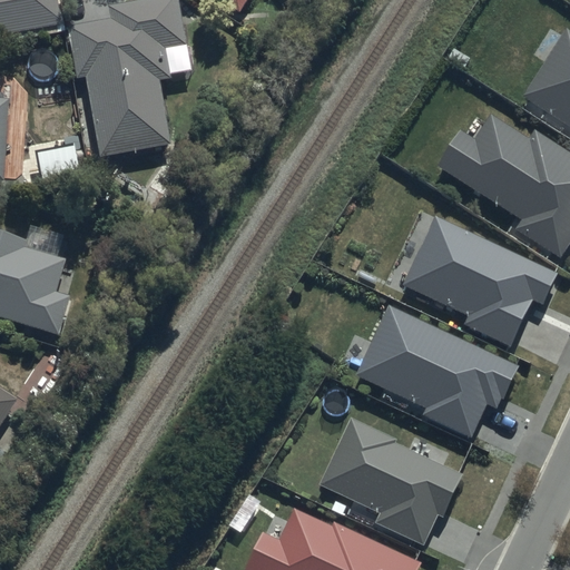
[(0,0),(0,36),(62,26),(57,0),(0,0)]
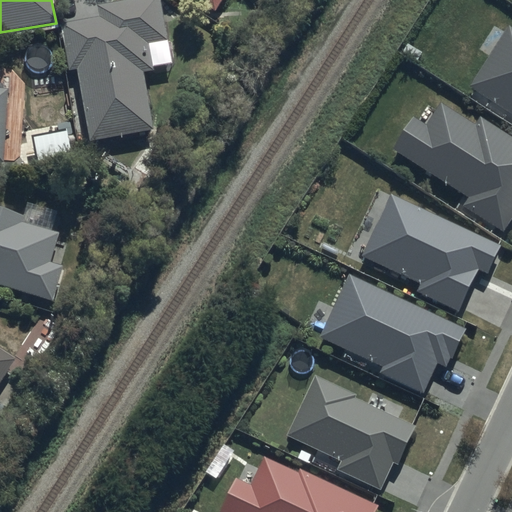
[(62,24),(69,71),(78,70),(90,143),(154,133),(144,72),(156,70),(152,45),(169,42),(162,0),(126,0),(100,4),(102,18),(62,24)]
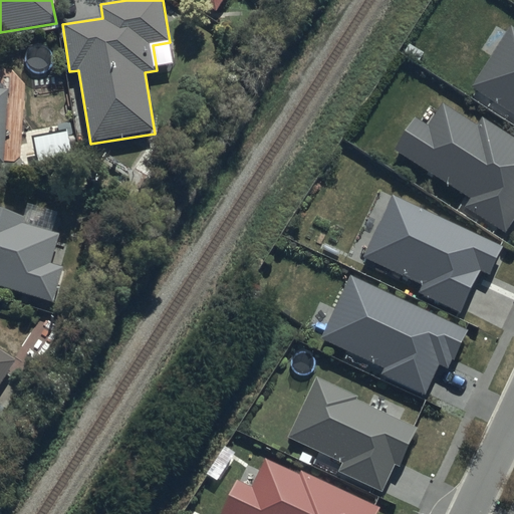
[(198,0),(218,13),(226,0),(198,0)]
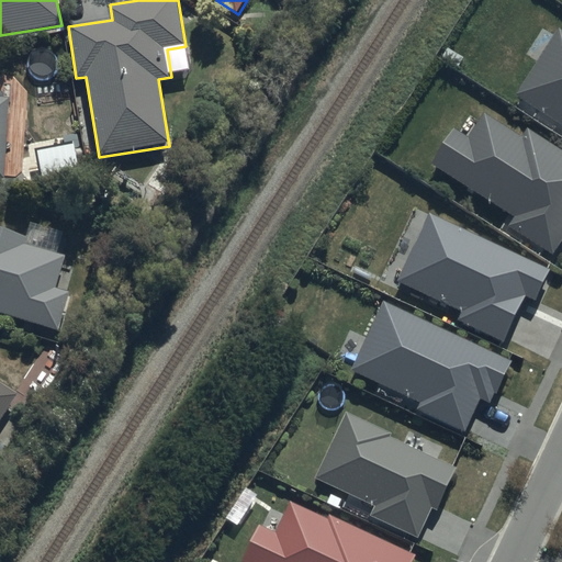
[(561,29),(559,27),(516,94),(561,123),(561,29)]
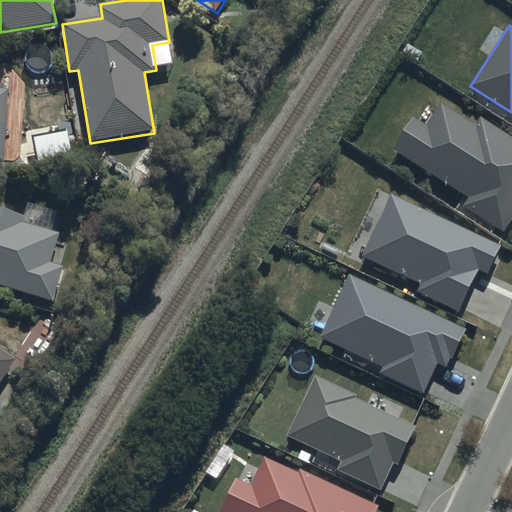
[(0,163),(6,164),(11,89),(0,88),(0,163)]
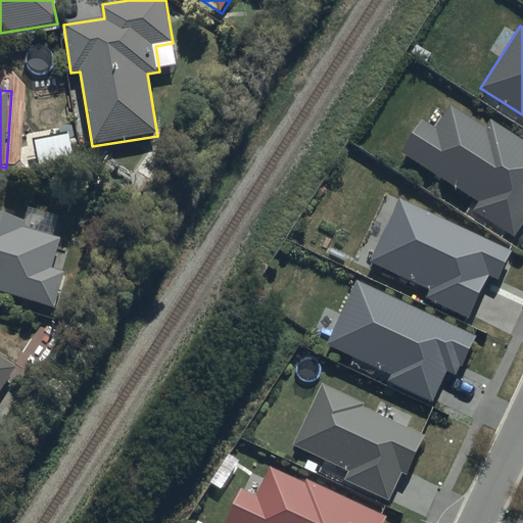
[(485,127),(450,104),(436,127),(422,117),(399,152),(478,201),(472,210),(514,237),(522,222),(522,139),(490,119),(485,127)]
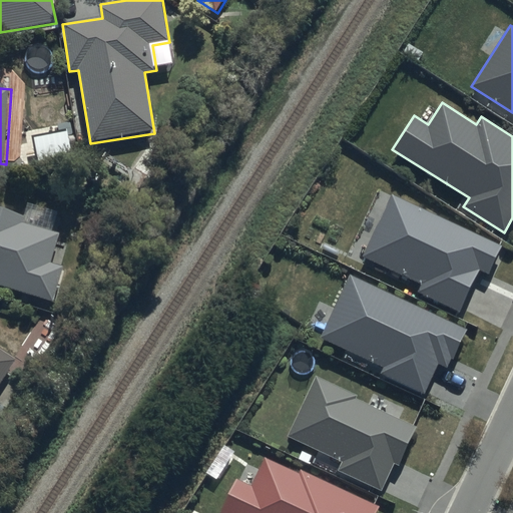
[(32,137),(37,165),(73,159),(69,131),(32,137)]
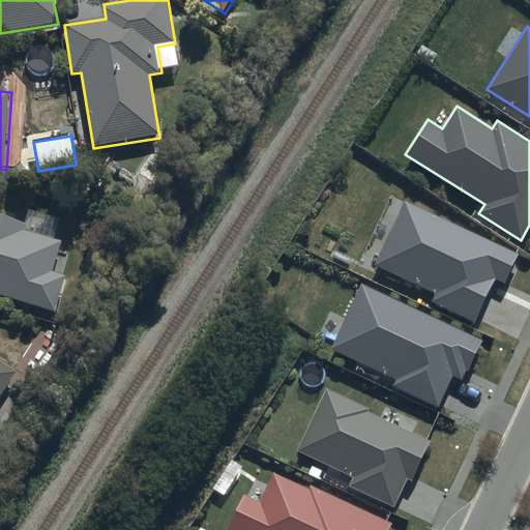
[(520,254),(405,200),(374,265),(435,293),(432,301),(475,322),(496,278),(505,283),(520,254)]
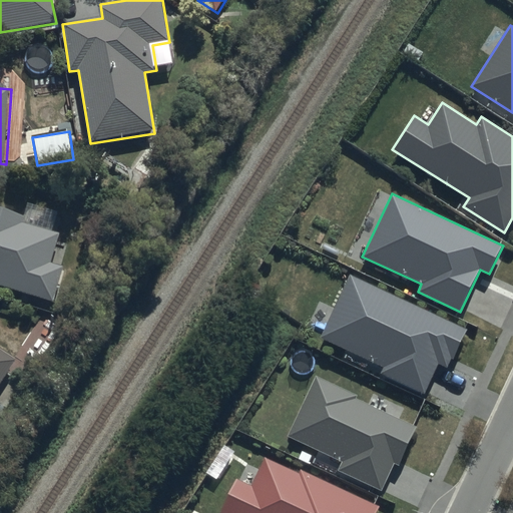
[(27,203),(23,216),(0,209),(0,286),(53,302),(63,269),(52,265),(61,234),(56,233),(62,214),(27,203)]
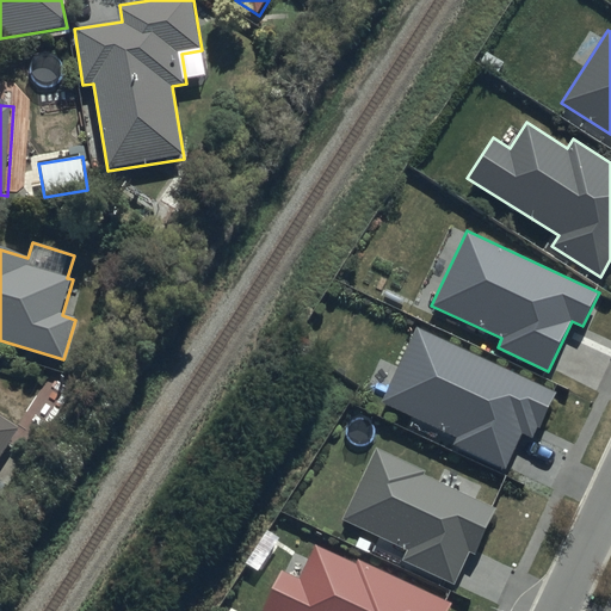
[(559,392),(417,327),(382,402),(458,437),(455,445),(506,468),(522,433),(534,438),(538,429),(541,430),(559,392)]
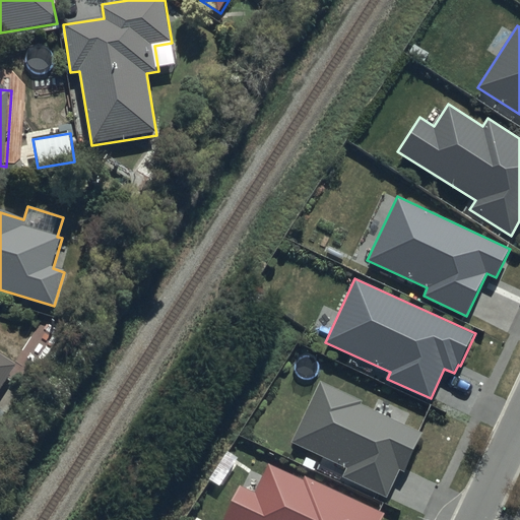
[(0,393),(16,368),(0,356),(0,393)]
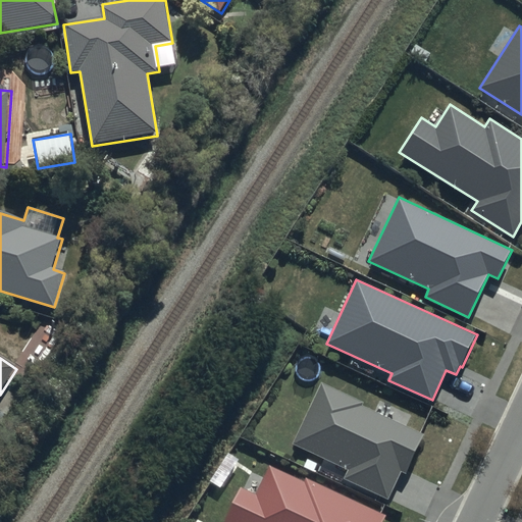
[(364,402),(321,381),(293,444),(349,469),(345,479),(388,500),(402,471),(407,474),(425,434),(363,405),(364,402)]
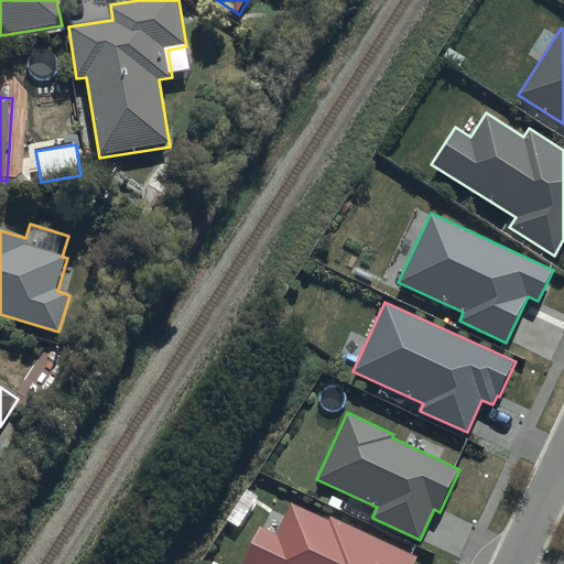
[(277,532),(258,524),(239,563),(413,563),(418,555),(329,516),(327,519),(290,502),(277,532)]
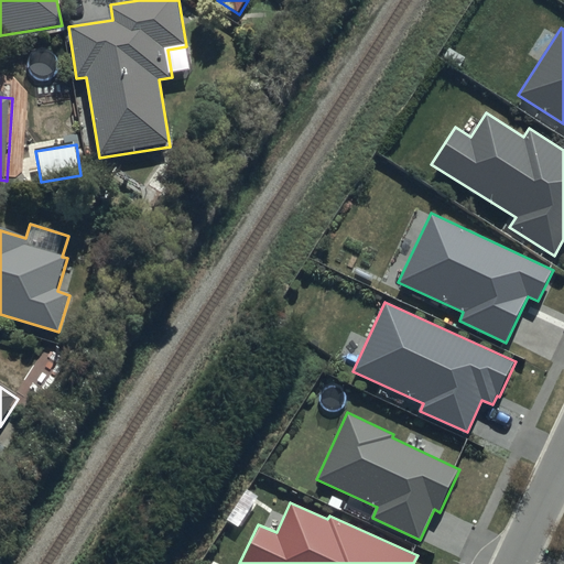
All buildings are outlined.
